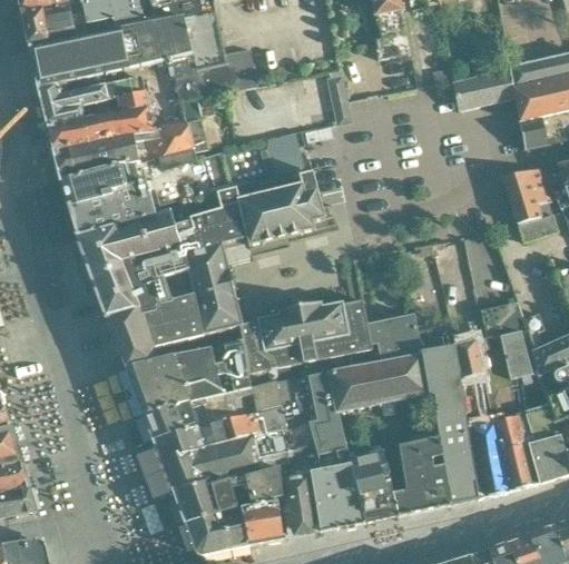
[(19,0),(22,10),(75,0),(19,0)]
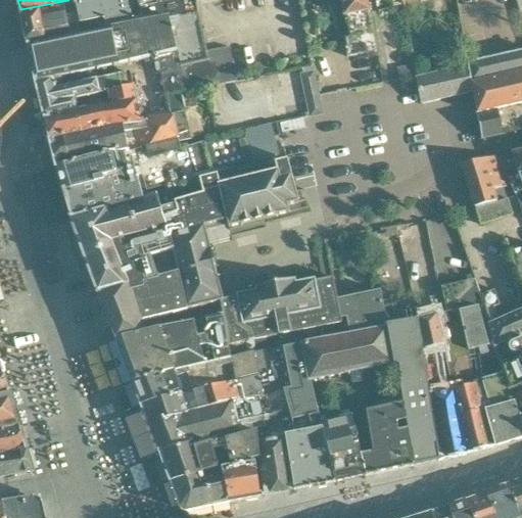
[(131,20),(126,0),(68,0),(20,9),(27,43),(131,20)]
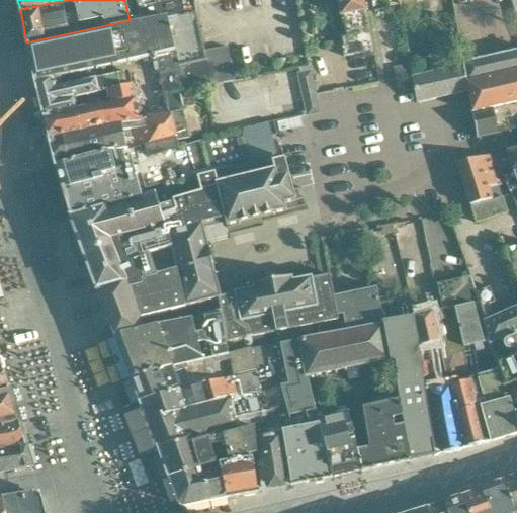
[(194,9),(191,0),(136,0),(137,2),(141,18),(194,9)]
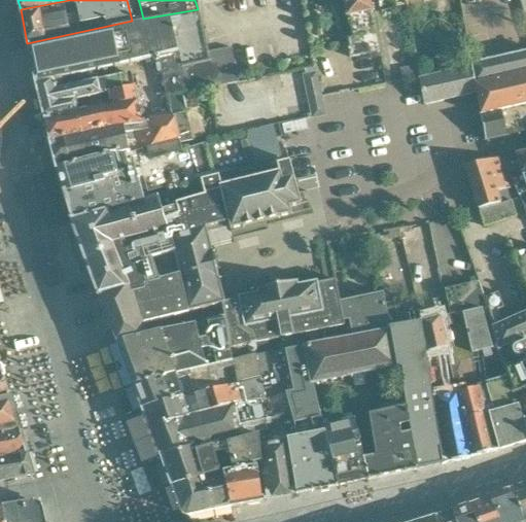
[(344,0),(350,33),(345,34),(349,54),(379,48),(369,0),(344,0)]
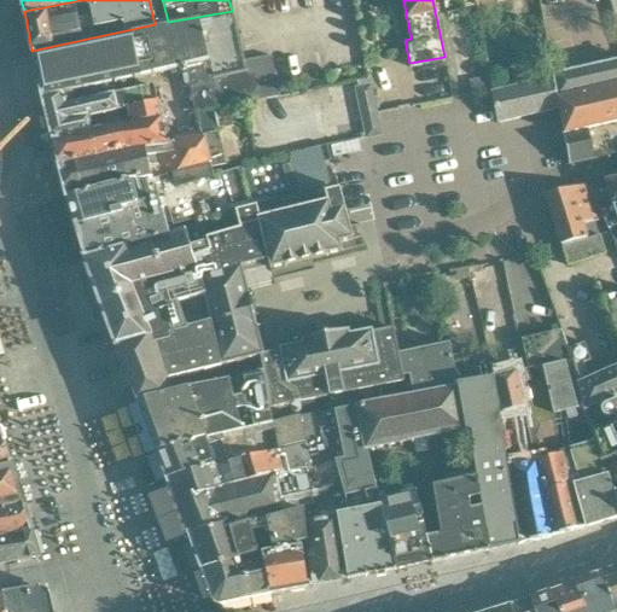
[(242,57),(239,45),(232,11),(168,22),(155,24),(31,51),(41,94),(73,87),(100,82),(149,70),(185,62),(208,56),(211,74),(244,66),(242,57)]
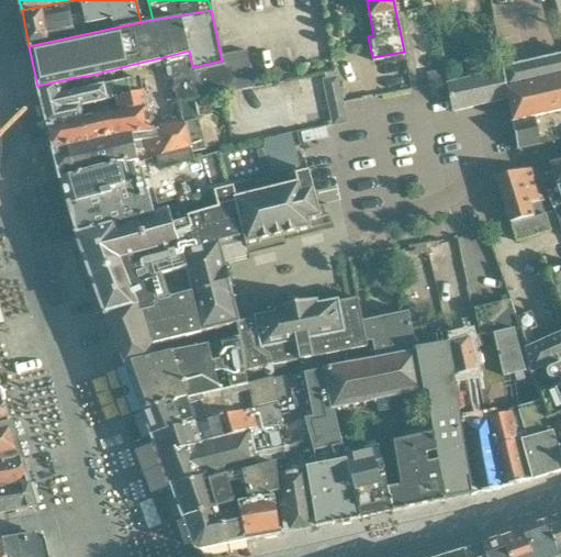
[(250,84),(244,47),(220,52),(222,60),(192,67),(197,93),(234,87),(250,84)]
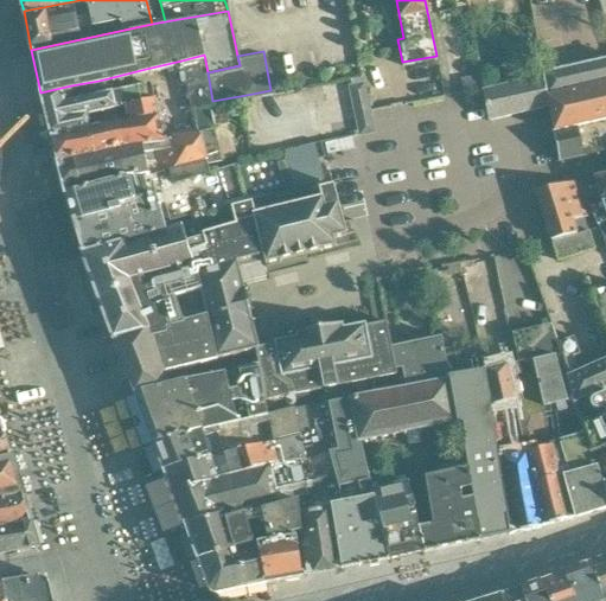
[(546,91),(605,76),(605,53),(541,69),(542,72),(546,91)]
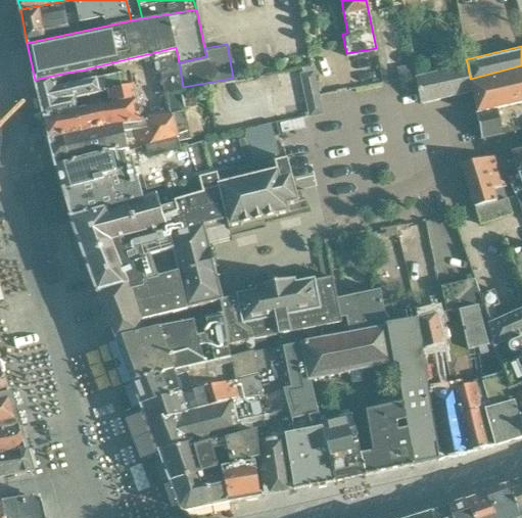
[(179,62),(176,47),(156,52),(163,91),(183,87),(179,62)]
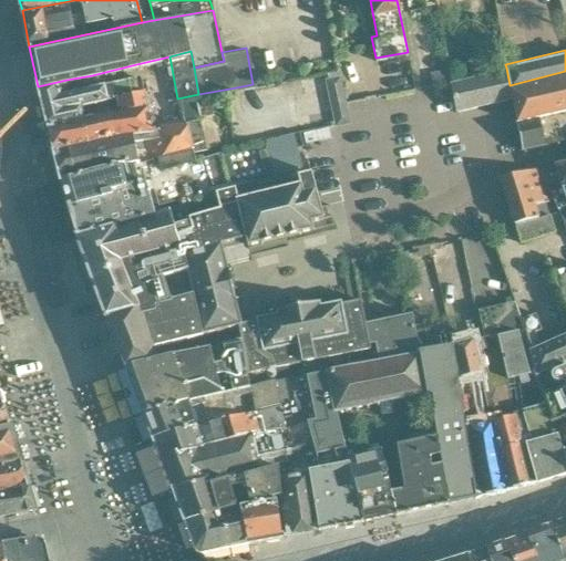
[(450,80),(448,65),(430,68),(432,82),(450,80)]
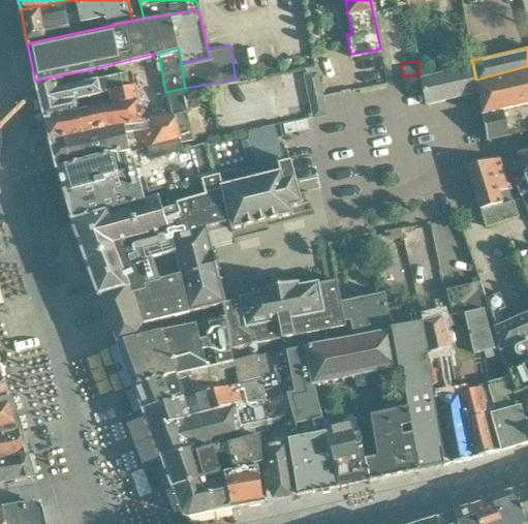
[(319,62),(306,64),(314,105),(328,103),(319,62)]
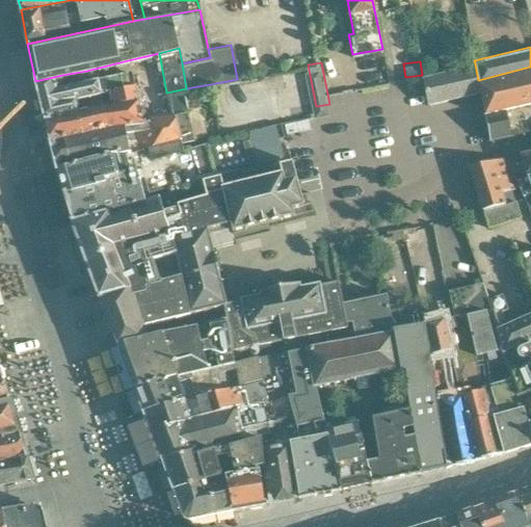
[(480,89),(478,80),(475,63),(422,76),(427,102),(480,89)]
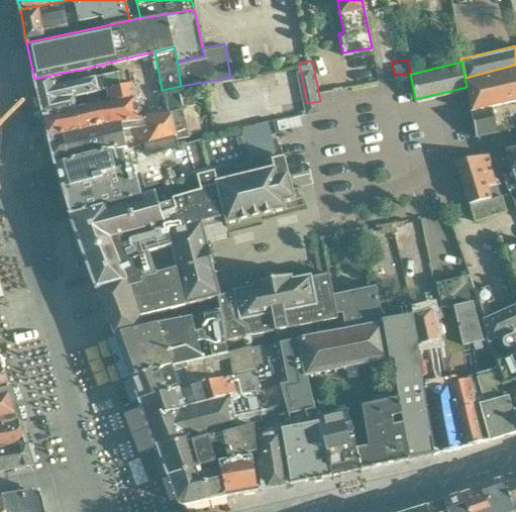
[(515,97),(515,65),(465,78),(467,87),(471,108),(490,103),(490,104),(515,97)]
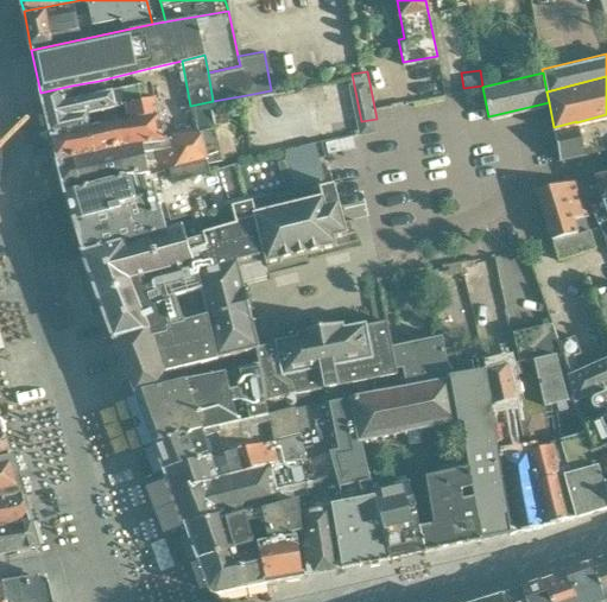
[(125,102),(155,95),(151,81),(146,81),(73,97),(69,86),(40,93),(50,133),(105,121),(105,116),(106,116),(103,107),(125,102)]
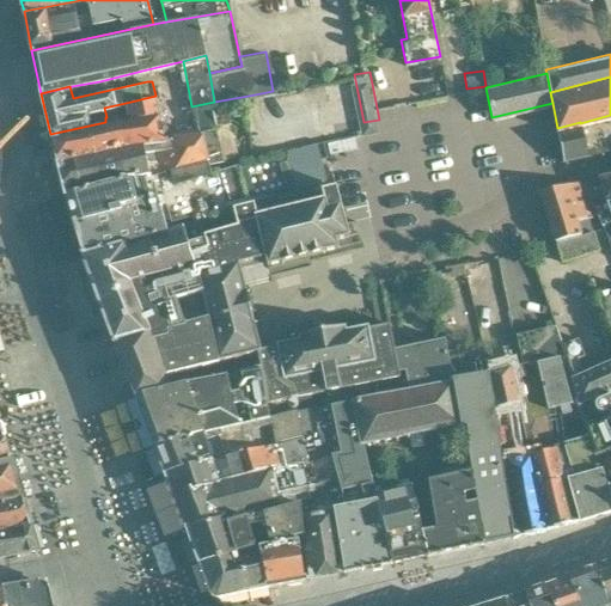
[(165,138),(156,96),(126,103),(128,118),(105,122),(50,134),(59,161),(165,139),(165,138)]
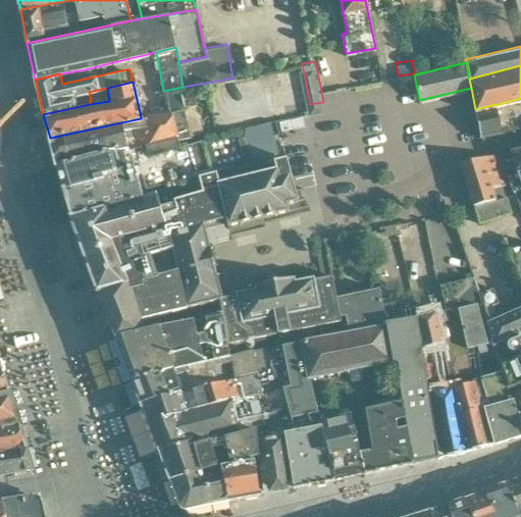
[(116,148),(176,134),(176,133),(177,133),(178,137),(185,136),(191,135),(185,104),(181,91),(165,94),(168,106),(159,109),(160,113),(148,115),(141,117),(141,118),(50,138),(57,163),(116,148)]
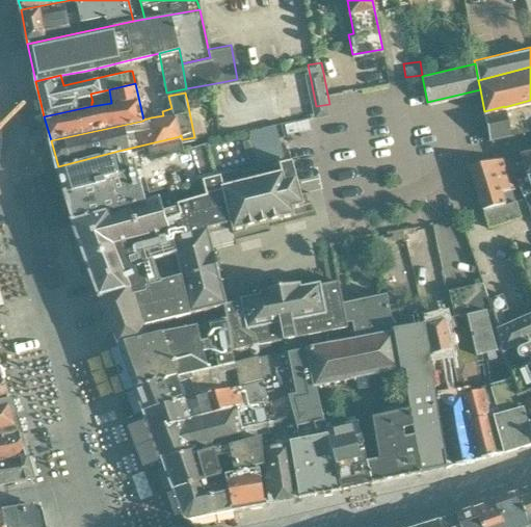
[(530,100),(504,107),(510,132),(530,126),(530,100)]
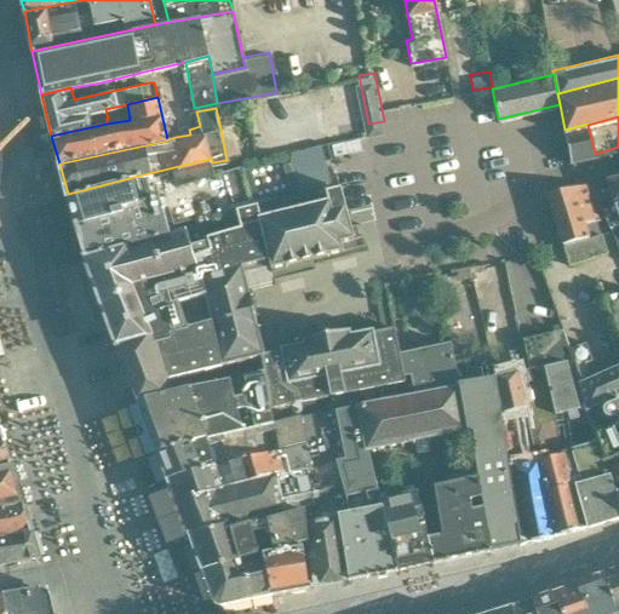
[(595,154),(588,125),(588,124),(565,130),(563,130),(571,159),(595,154)]
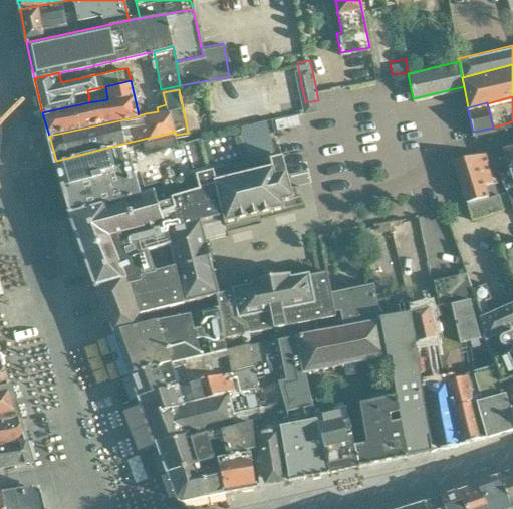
[(286,119),(301,115),(299,107),(283,111),(286,119)]
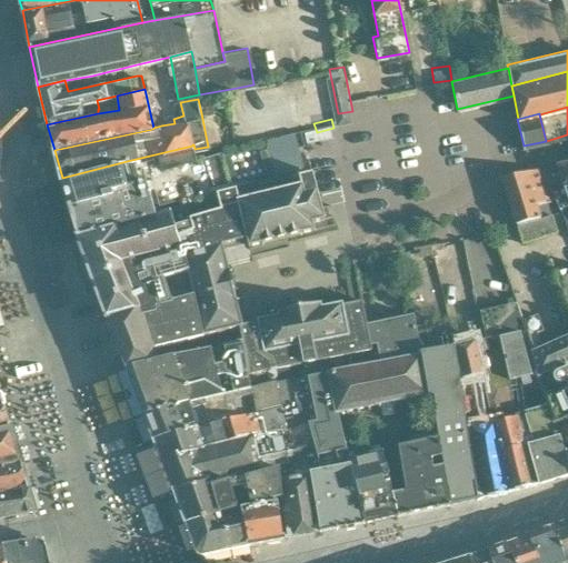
[(282,148),(302,143),(299,130),(279,134),(282,148)]
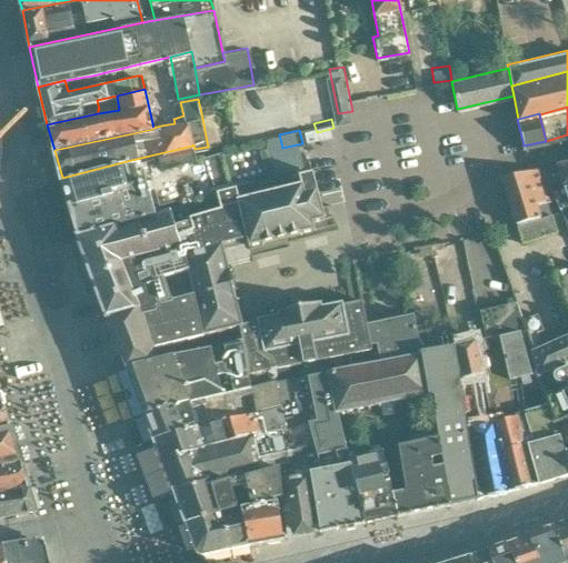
[(192,146),(127,161),(132,182),(69,201),(71,209),(78,234),(155,212),(152,203),(178,197),(181,205),(186,204),(212,195),(200,153),(196,156),(193,149),(192,146)]
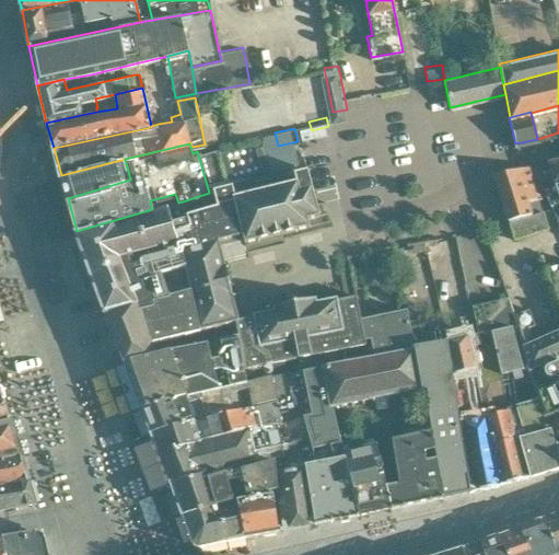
[(269,159),(274,174),(290,171),(286,154),(269,159)]
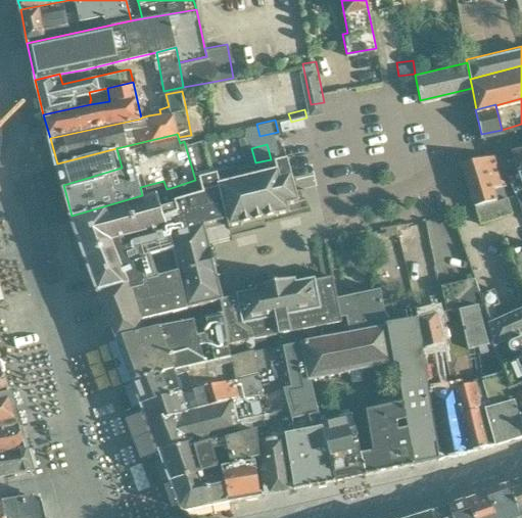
[(518,170),(521,167),(521,145),(512,148),(495,152),(502,175),(508,173),(518,170)]
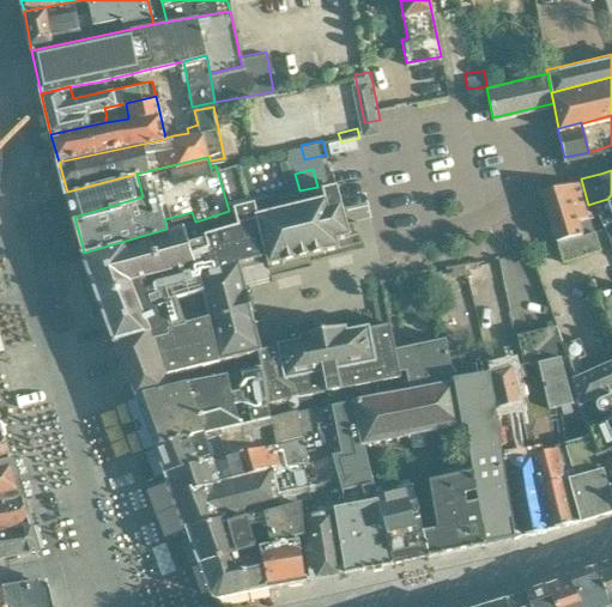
[(143,196),(137,174),(67,192),(74,217),(143,196)]
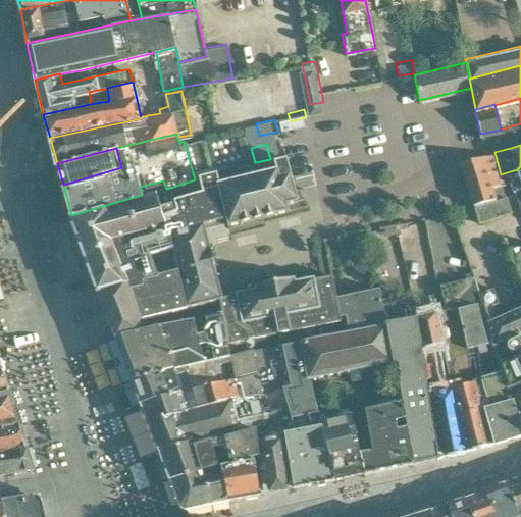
[(503,183),(501,174),(495,152),(485,154),(461,160),(473,202),(474,204),(496,197),(491,186),(503,183)]
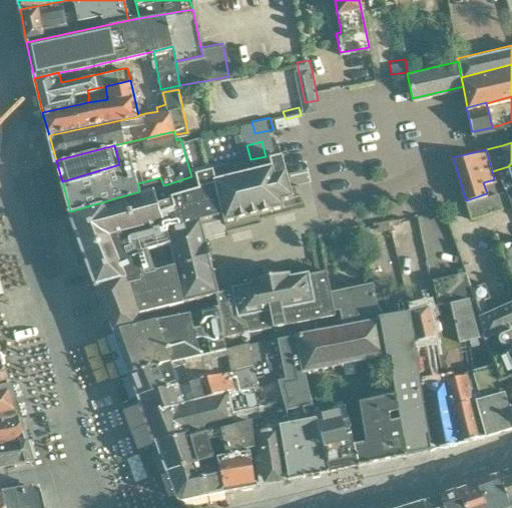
[(232,289),(229,289),(228,288),(223,289),(217,290),(200,217),(221,212),(223,218),(283,204),(282,197),(293,194),(290,183),(281,152),(269,155),(271,162),(214,176),(212,167),(194,171),(198,185),(170,194),(167,184),(163,185),(153,188),(152,187),(139,191),(70,211),(112,323),(114,328),(140,322),(139,317),(139,312),(182,301),(182,300),(214,292),(216,298),(217,305),(234,301),(232,289)]
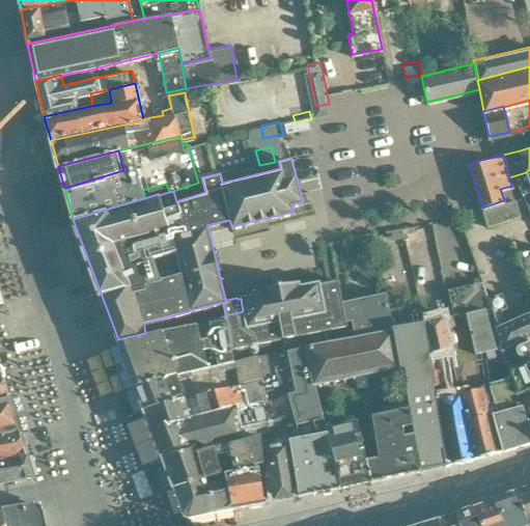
[(529,169),(526,172),(515,175),(520,189),(521,192),(529,188),(529,169)]
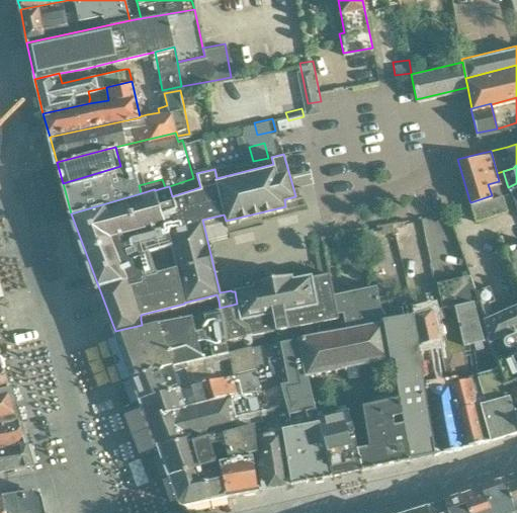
[(516,183),(508,187),(514,200),(516,199),(516,198),(516,183)]
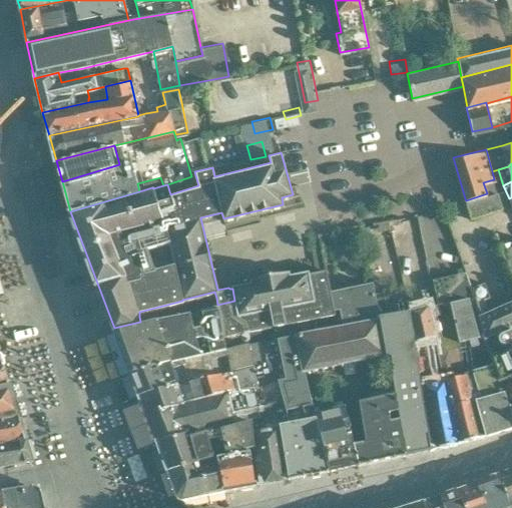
[(487,193),(466,200),(470,216),(501,206),(496,190),(487,193)]
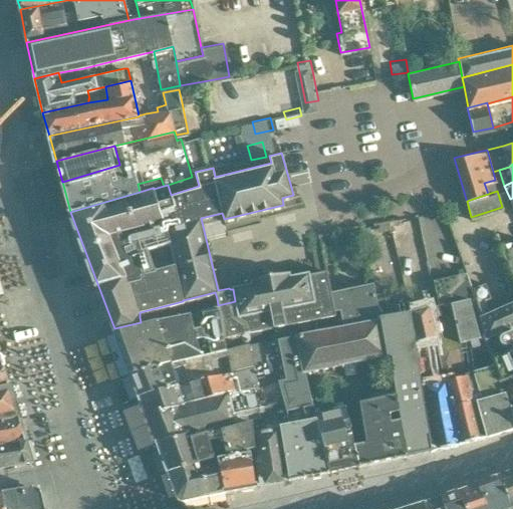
[(512,244),(501,250),(512,282),(512,244)]
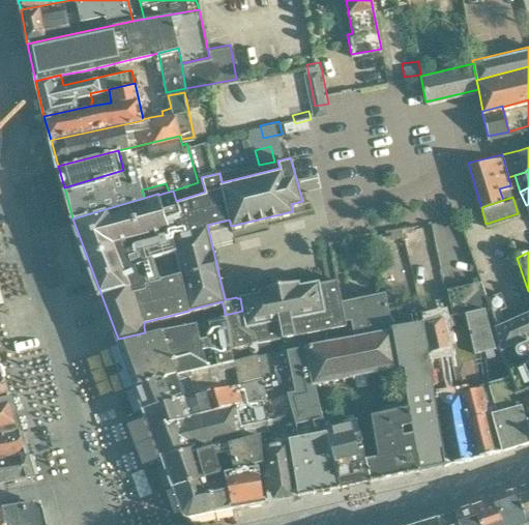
[(65,263),(70,296),(91,292),(85,260),(65,263)]
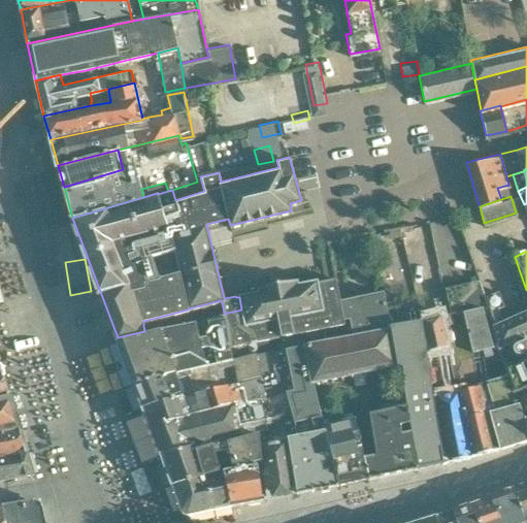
[(241,309),(224,314),(228,335),(229,345),(231,356),(240,354),(238,342),(344,322),(339,298),(335,276),(327,278),(318,280),(317,278),(297,281),(297,278),(283,281),(271,283),(256,286),(257,290),(238,293),(237,293),(238,295),(235,296),(236,297),(239,297),(241,309)]
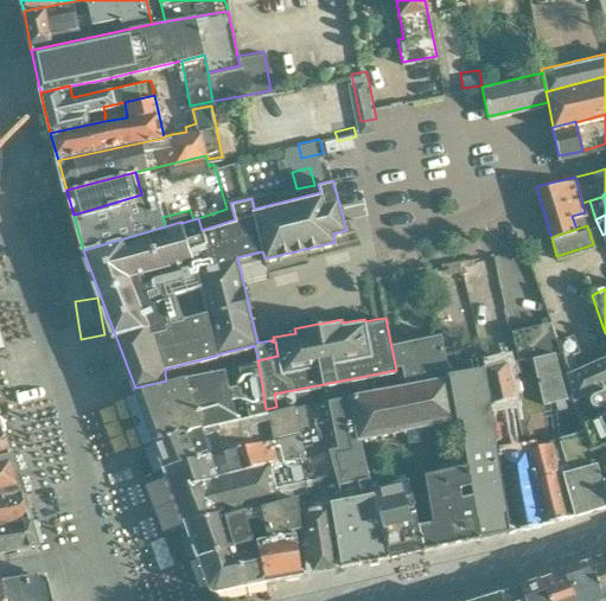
[(550,442),(549,442),(542,409),(543,408),(531,356),(560,349),(557,337),(552,318),(511,327),(516,358),(505,360),(514,395),(512,396),(525,449),(542,522),(569,515),(569,513),(550,442)]
